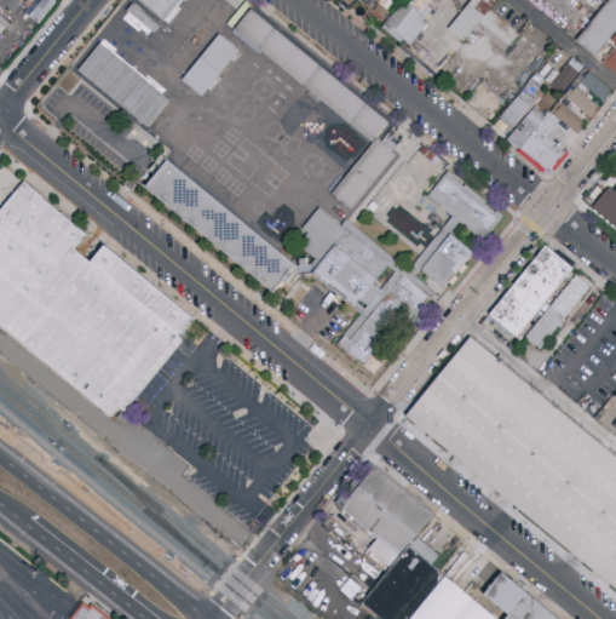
[(134,0),(163,23),(180,0),(134,0)]
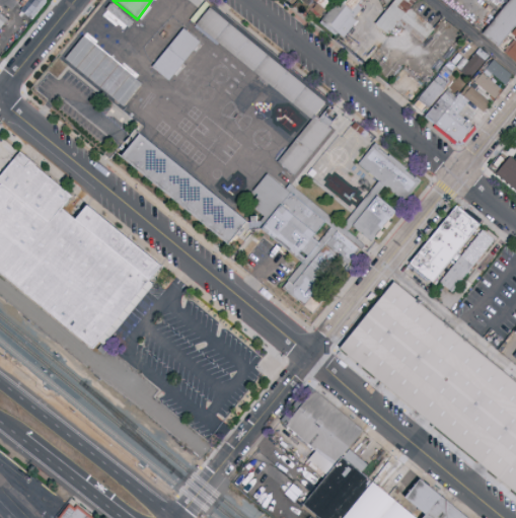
[(332,0),(326,8),(315,0),(332,0)]
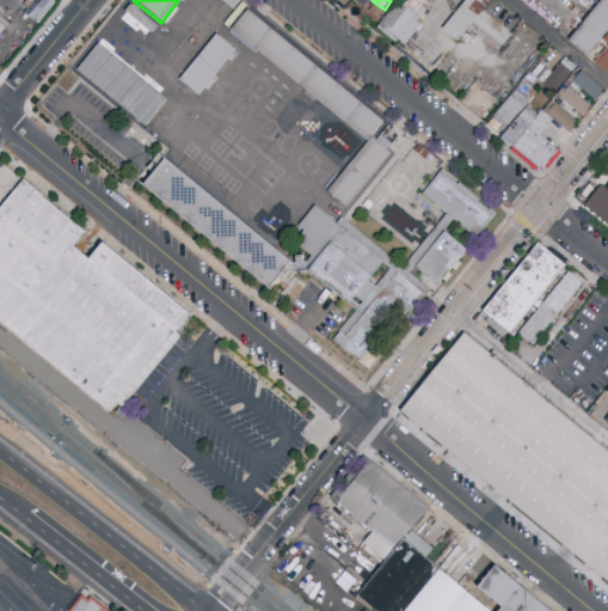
[(427,0),(424,4),(423,4),(419,10),(405,0),(427,0)]
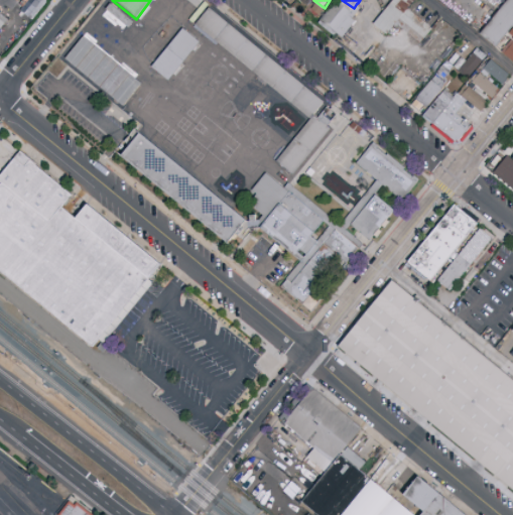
[(418,16),(432,27),(424,38),(419,44),(419,43),(397,22),(387,34),(385,35),(374,23),(385,9),(391,0),(414,0),(409,8),(410,9),(418,16)]
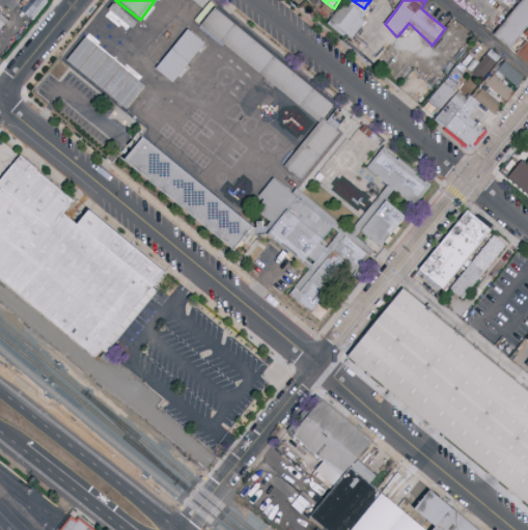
[(527,0),(527,20),(508,46),(493,33),(518,0),(527,0)]
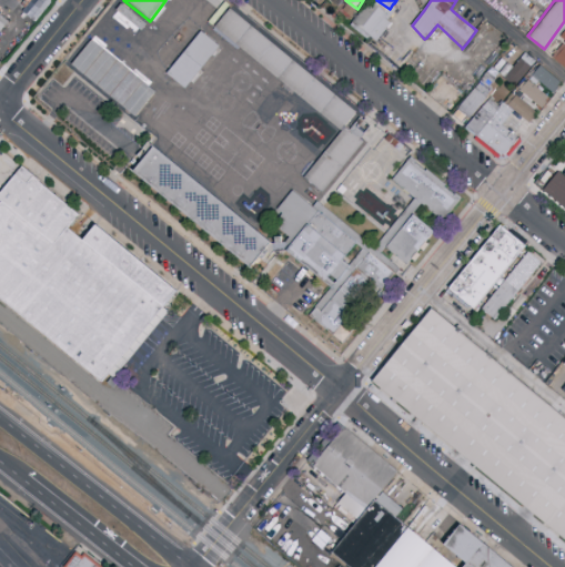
[(142,23),(119,3),(109,16),(133,34),(142,23)]
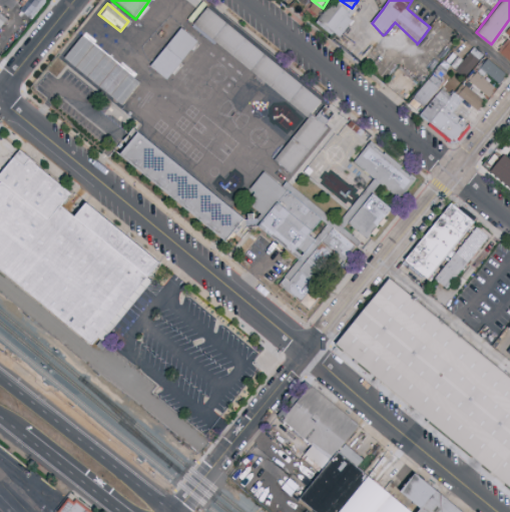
[(297,165),(290,174),(274,158),(294,131),(296,129),(304,119),(296,113),(242,71),(234,64),(187,27),(203,10),(206,7),(209,10),(234,30),(285,71),(296,79),(321,100),(311,113),(329,126),(324,131),(297,165)]
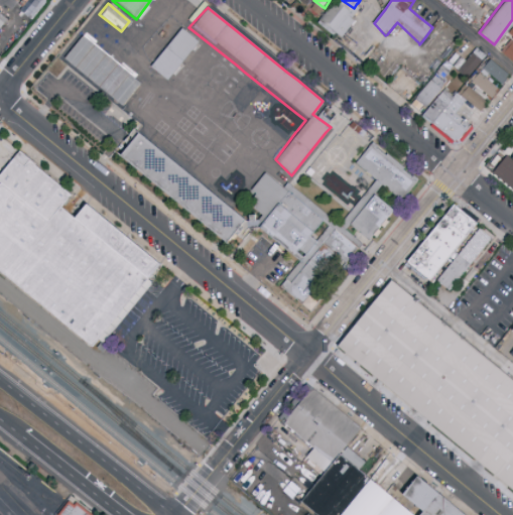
[(512,24),(496,47),(512,61),(512,24)]
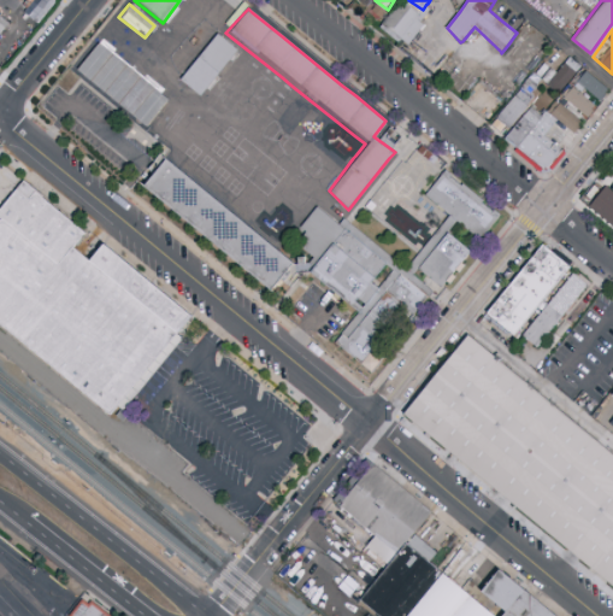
[(208,87),(200,95),(188,87),(181,81),(208,46),(216,36),(237,53),(210,84),(208,87)]
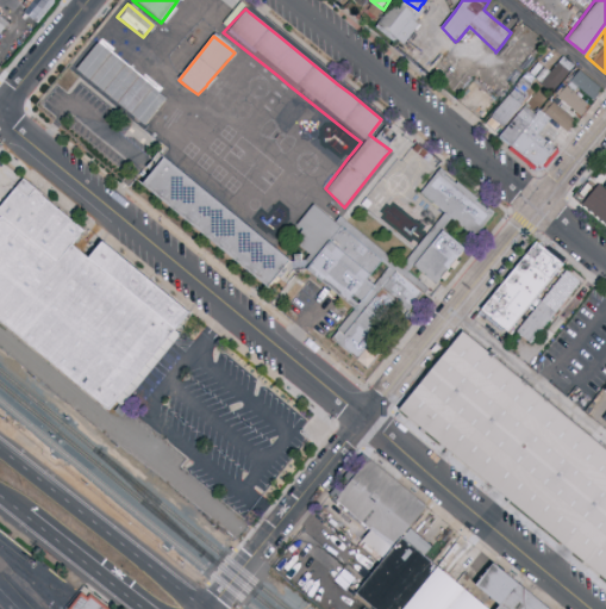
[(572,64),(547,92),(524,73),(535,62),(544,70),(560,54),(572,64)]
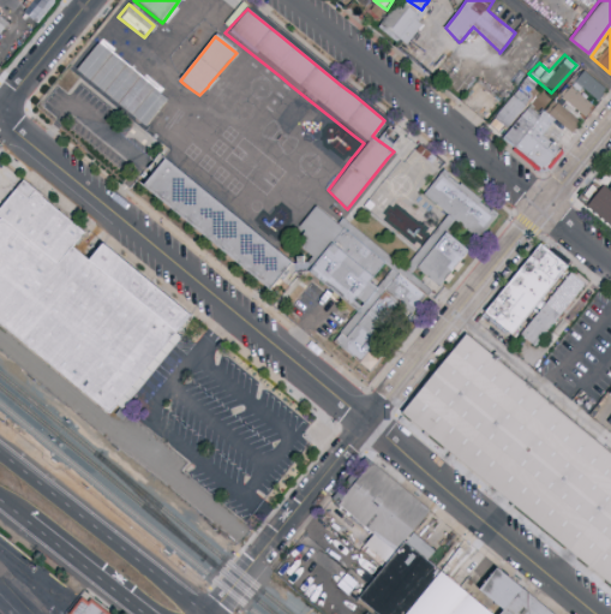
[(163,113),(144,135),(136,127),(85,87),(76,79),(95,57),(131,87),(136,90),(163,113)]
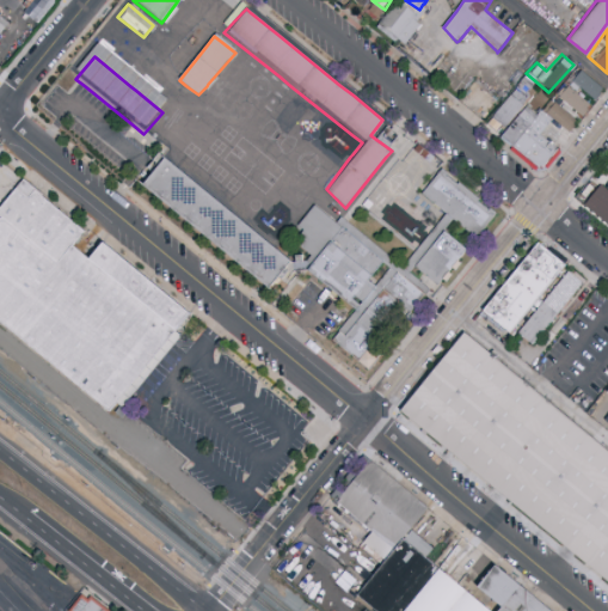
[(578,115),(600,87),(577,69),(556,97),(578,115)]
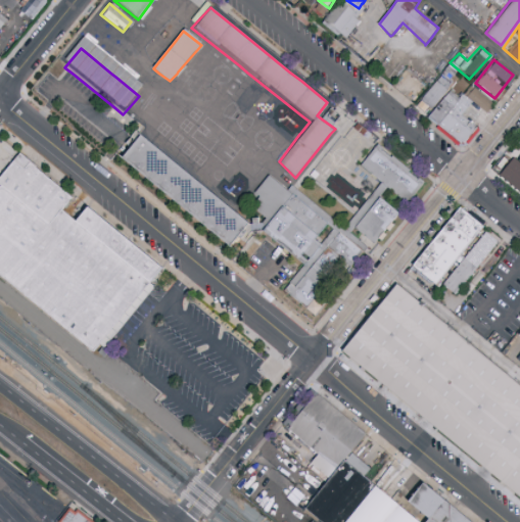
[(446,64),(421,98),(430,105),(423,115),(435,125),(457,97),(444,88),(456,72),(446,64)]
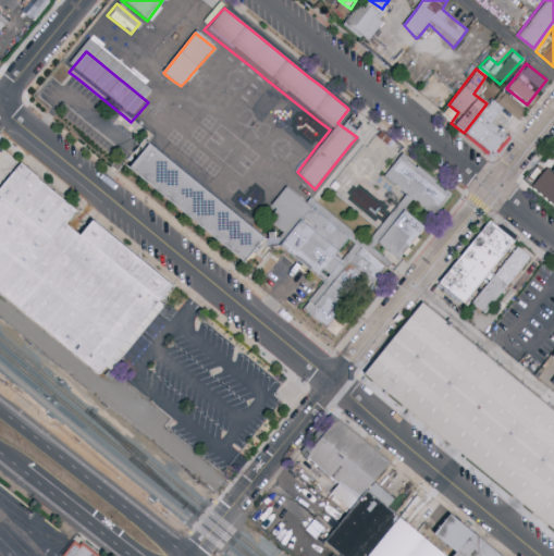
[(499,90),(492,99),(515,115),(521,107),(499,90)]
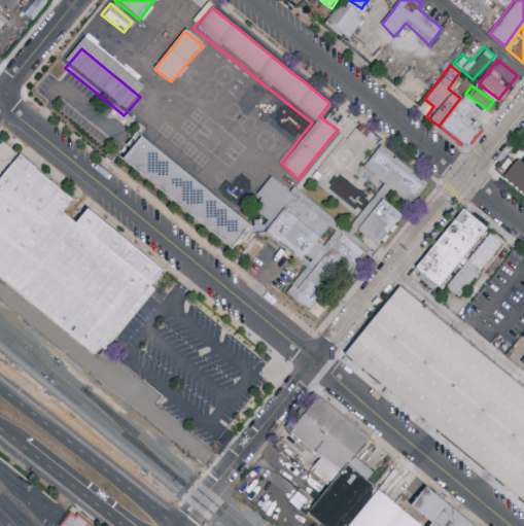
[(464,145),(439,126),(460,98),(462,94),(473,102),(462,114),(479,127),(464,145)]
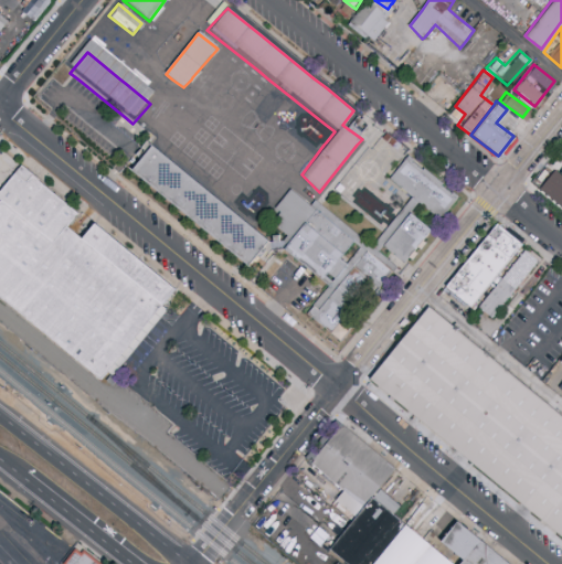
[(260,248),(250,261),(193,215),(191,213),(131,167),(149,147),(154,141),(160,147),(192,172),(244,213),(260,226),(272,235),(260,248)]
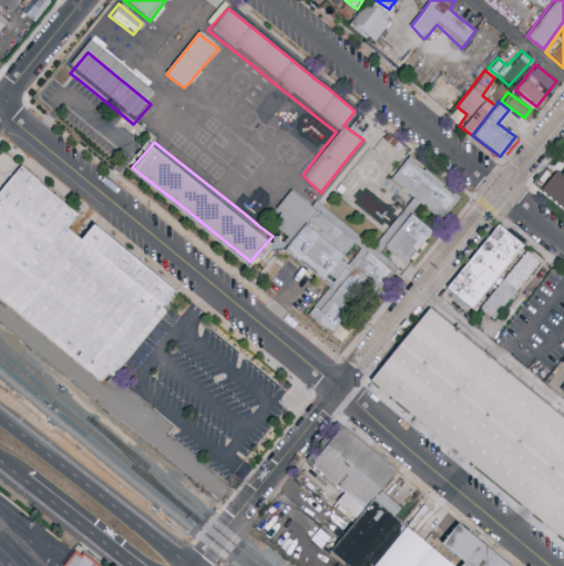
[(447,212),(441,219),(432,213),(395,183),(391,179),(395,174),(407,156),(459,196),(447,212)]
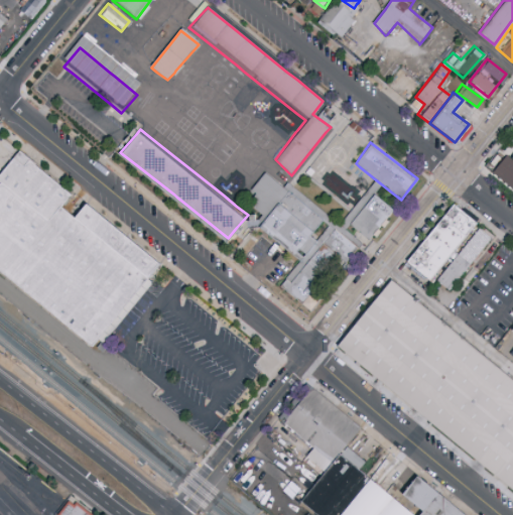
[(116,319),(94,348),(60,318),(54,314),(28,291),(0,267),(0,185),(2,183),(0,181),(0,173),(20,150),(53,178),(72,195),(71,196),(62,207),(84,224),(115,250),(124,257),(150,278),(135,296),(133,298),(117,318),(116,319)]
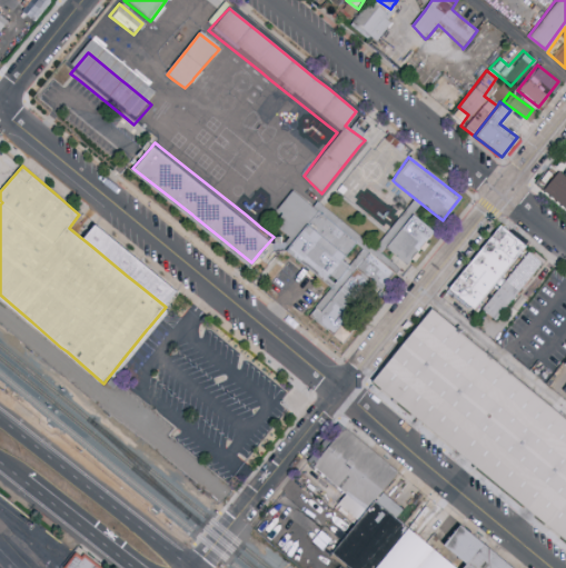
[(565,179),(555,171),(539,190),(565,210),(565,179)]
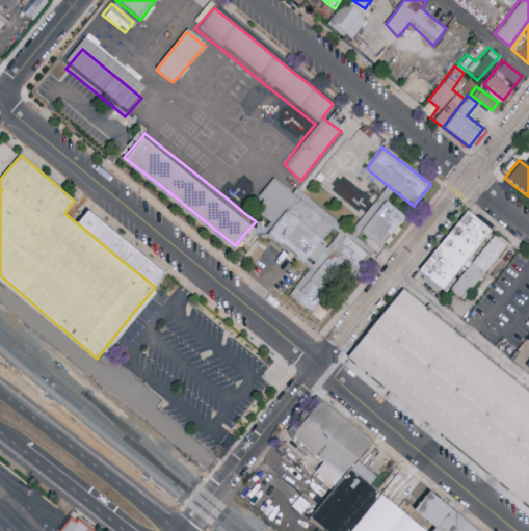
[(272,178),(293,193),(296,187),(308,196),(312,200),(350,233),(370,209),(378,200),(381,196),(386,200),(406,214),(371,257),(366,263),(319,320),(309,311),(289,294),(308,272),(312,267),(308,264),(308,263),(267,229),(259,219),(269,208),(261,201),(258,198),(272,178)]
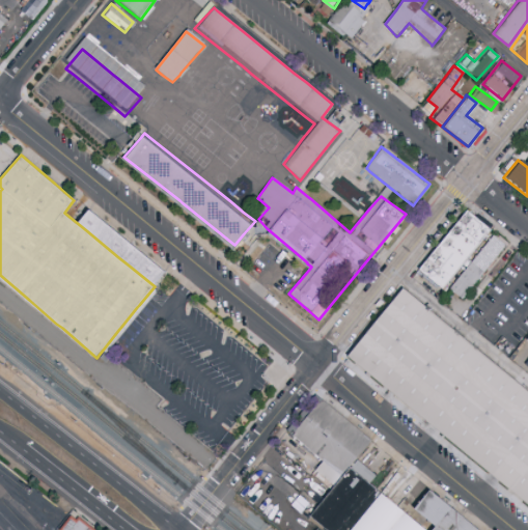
[(436,284),(412,265),(460,206),(484,226),(436,284)]
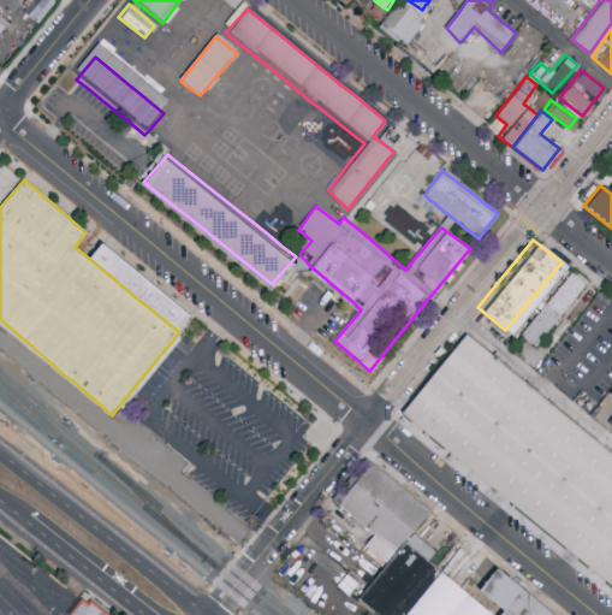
[(512,331),(528,344),(580,283),(564,270),(512,331)]
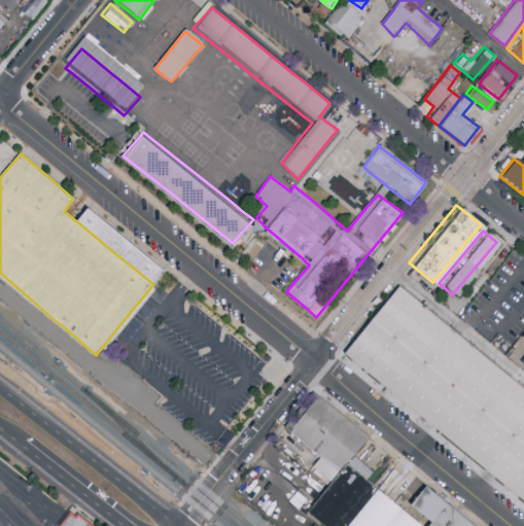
[(523,499),(522,502),(338,351),(393,282),(523,388),(523,499)]
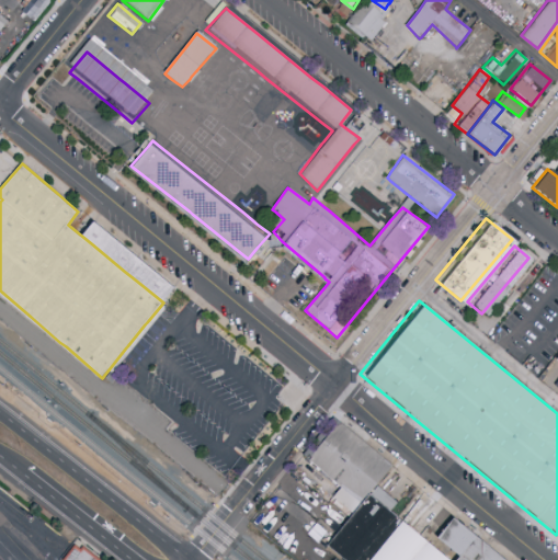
[(385,544),(372,559),(346,559),(330,546),(331,545),(364,504),(330,478),(327,475),(304,456),(326,427),(334,418),(393,465),(394,466),(393,467),(385,477),(373,494),(394,512),(403,521),(394,533),(385,544)]
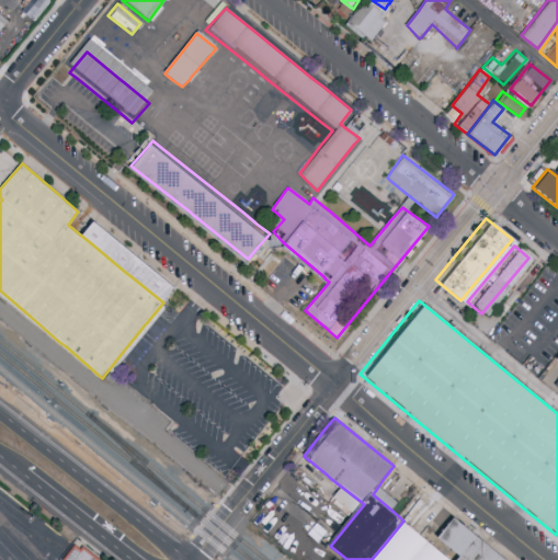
[(487,543),(507,559),(372,559),(386,544),(394,535),(405,522),(432,544),(434,545),(452,559),(460,559),(463,558),(460,556),(447,544),(441,537),(457,518),(459,521),(487,543)]
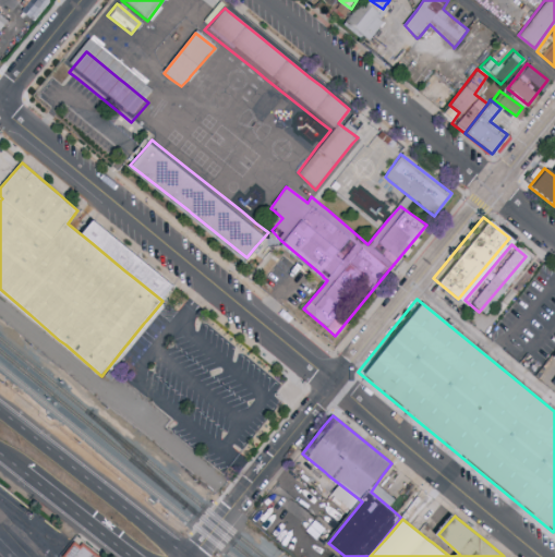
[(99,556),(72,536),(58,556),(59,556),(99,556)]
